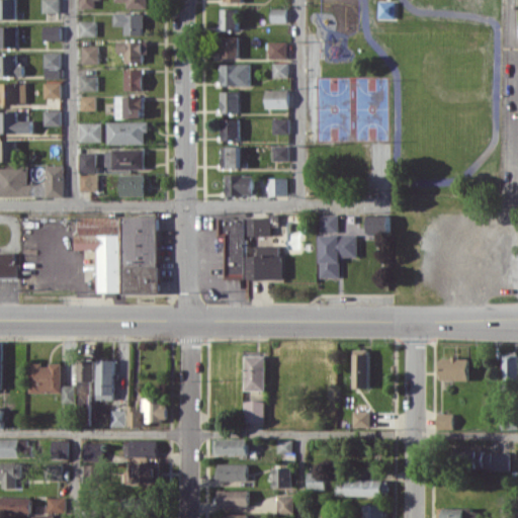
[(0,0),(0,18),(17,19),(17,0),(0,0)]
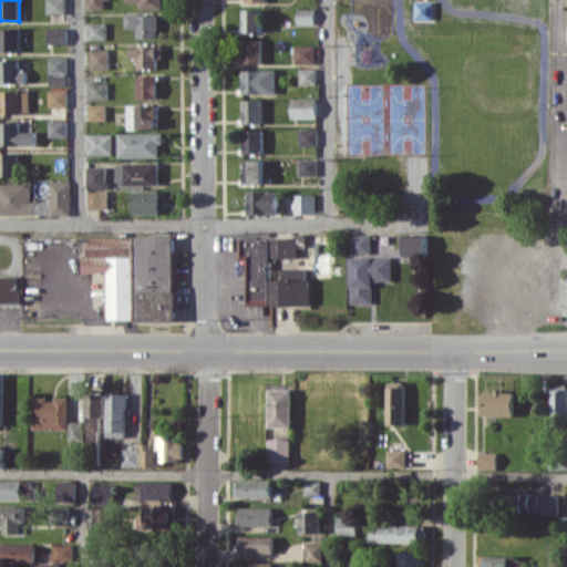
[(65,0),(47,0),(48,13),(66,13),(65,0)]
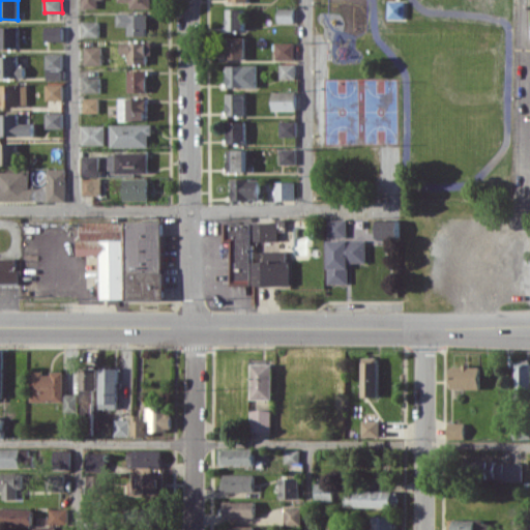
[(82,0),(83,8),(98,7),(97,0),(82,0)]
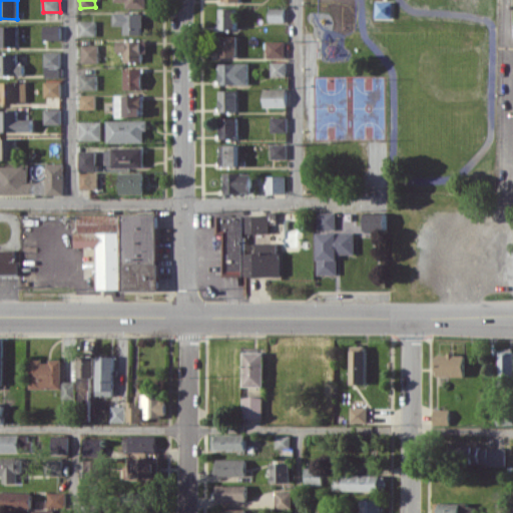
[(127,8),(147,7),(146,0),(115,0),(115,1),(127,1),(127,8)]
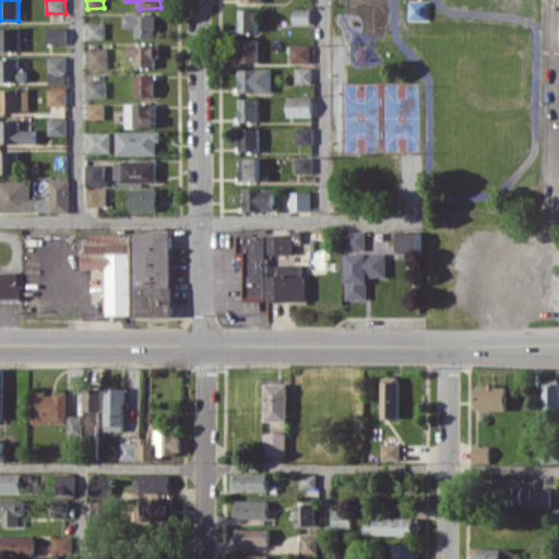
[(259,9),(239,9),(240,32),(260,32),(259,9)]
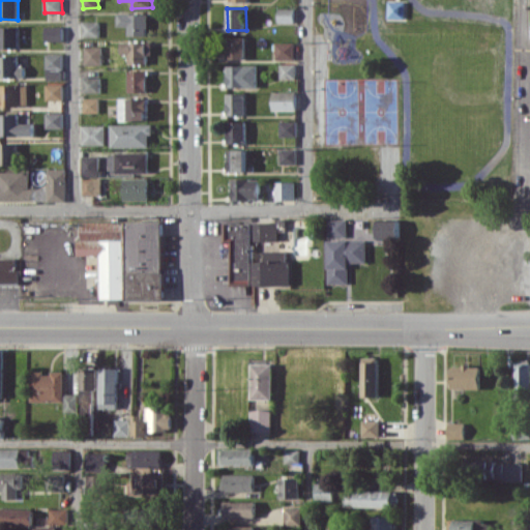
[(278,22),(295,22),(295,8),(278,8),(278,22)]
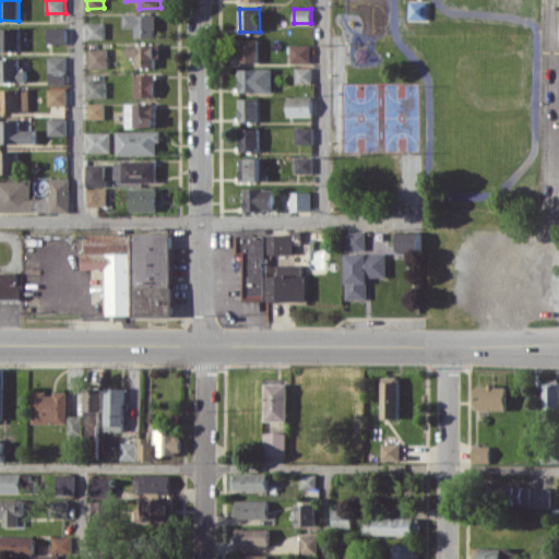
[(157,14),(126,14),(126,27),(137,27),(137,37),(157,37),(157,14)]
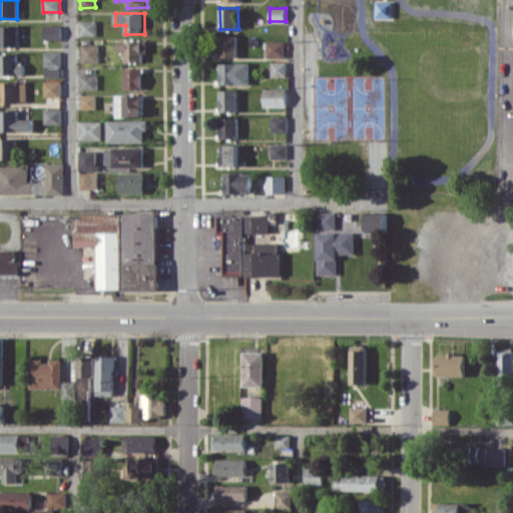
[(79,21),(80,36),(96,35),(96,20),(79,21)]
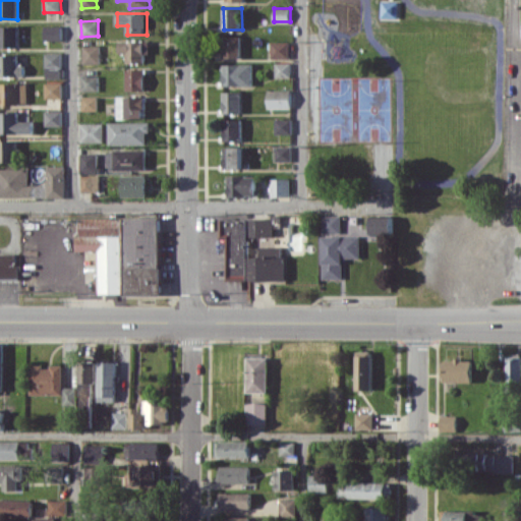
[(19,25),(1,26),(1,49),(19,49),(19,25)]
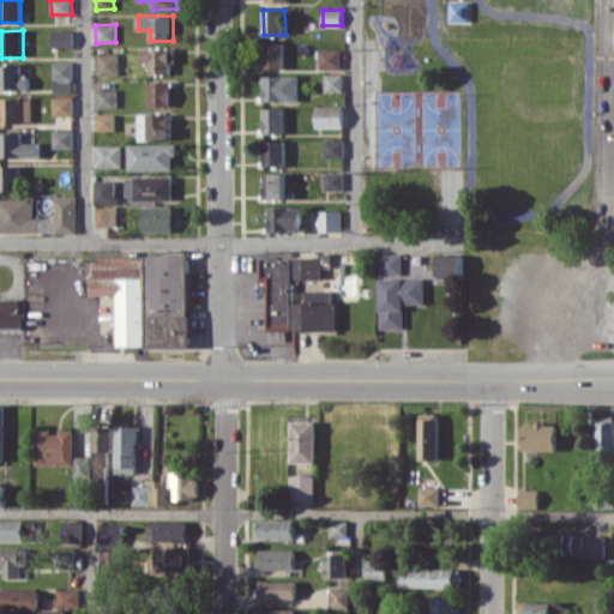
[(54,30),(53,47),(74,48),(74,30),(54,30)]
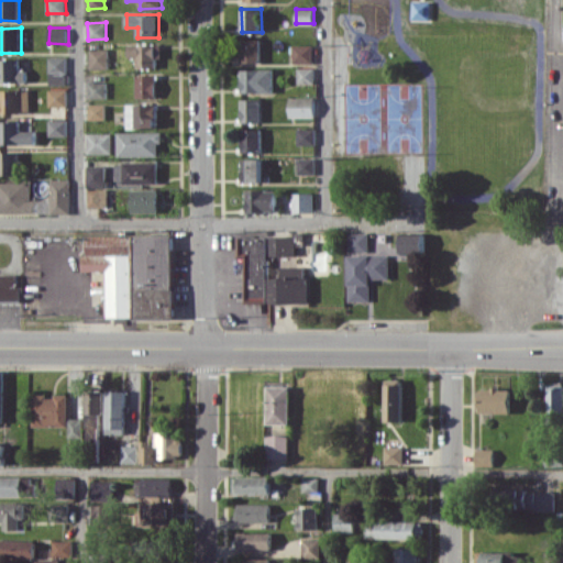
[(261,40),(241,40),(242,62),(261,62),(261,40)]
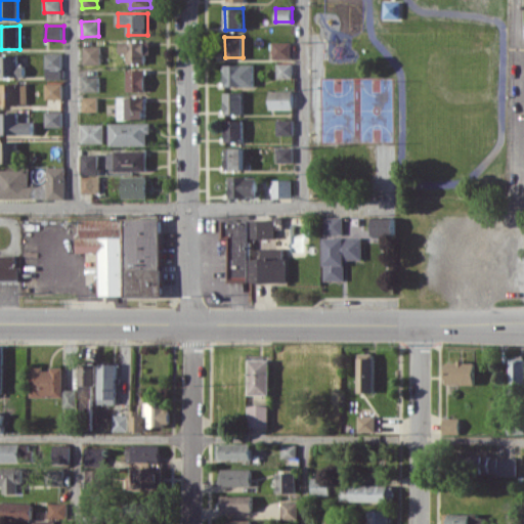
[(128,62),(145,62),(145,53),(150,53),(151,41),(121,41),(121,53),(128,53),(128,62)]
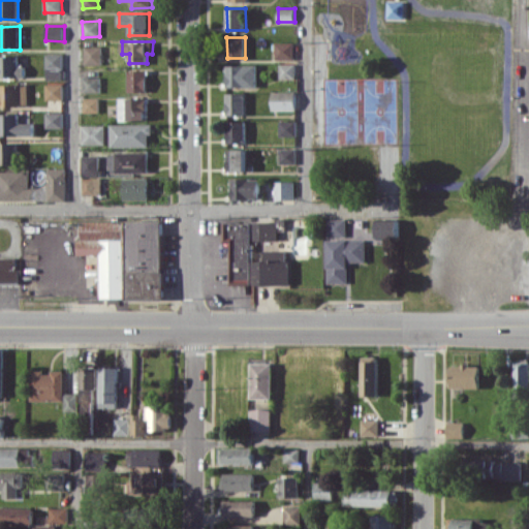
[(276,59),(296,59),(294,41),(276,42),(276,59)]
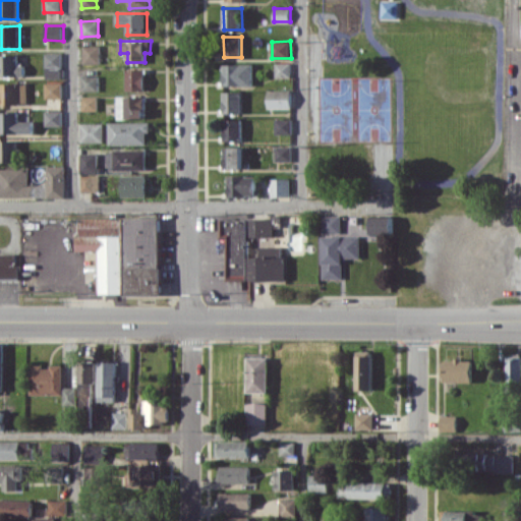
[(83,63),(101,63),(101,45),(83,45),(83,63)]
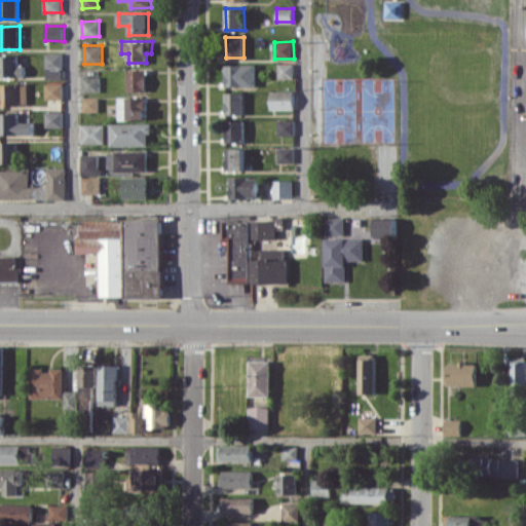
[(64,68),(63,52),(46,53),(46,69),(64,68)]
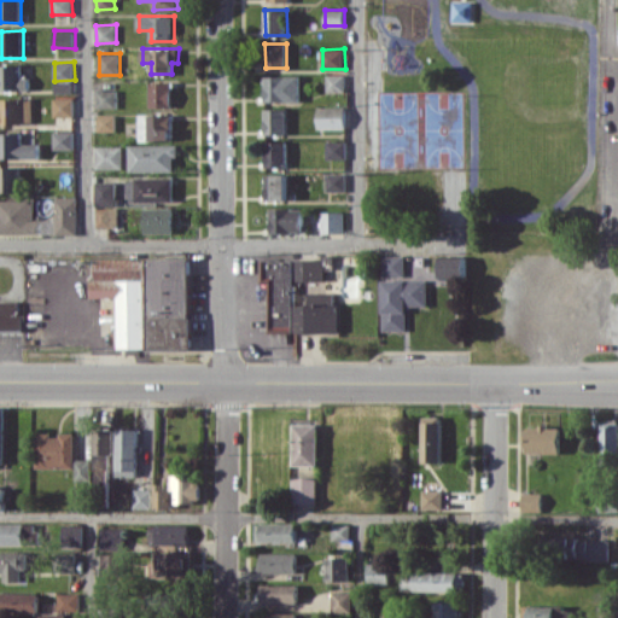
[(0,65),(1,91),(30,89),(29,75),(22,75),(21,64),(0,65)]
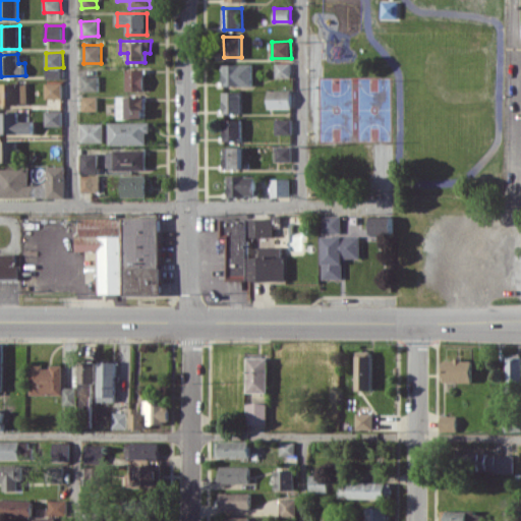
[(291,76),(291,62),(276,63),(276,76),(291,76)]
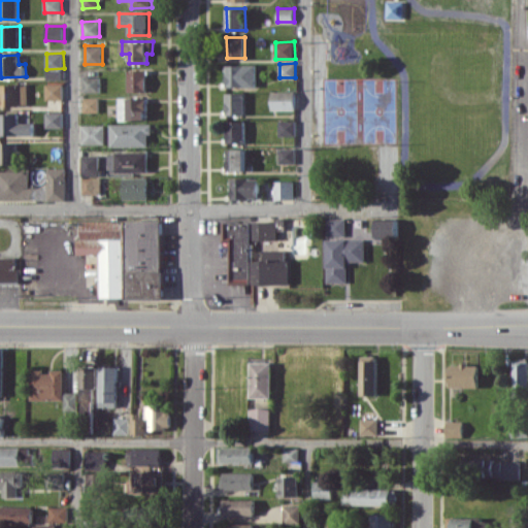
[(257,64),(227,65),(227,87),(257,86),(257,64)]
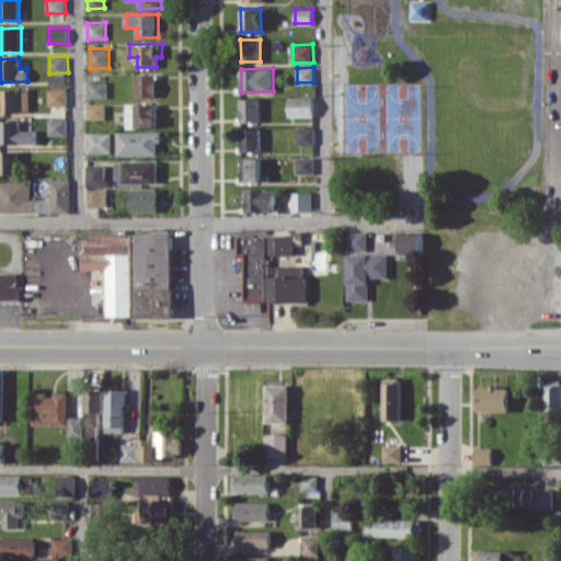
[(137,98),(157,96),(156,73),(137,75),(137,98)]
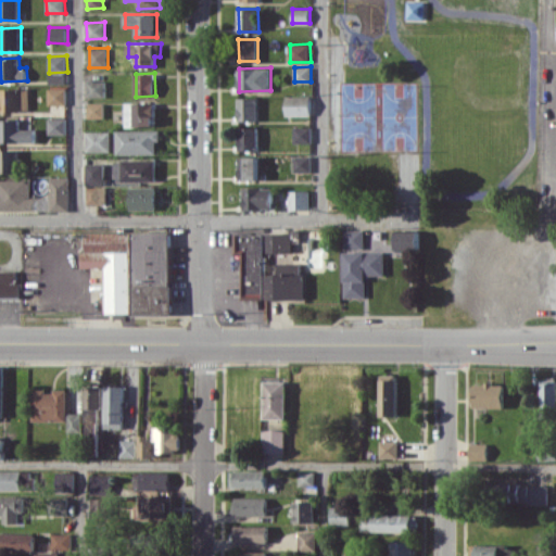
[(105,80),(88,81),(88,97),(106,97),(105,80)]
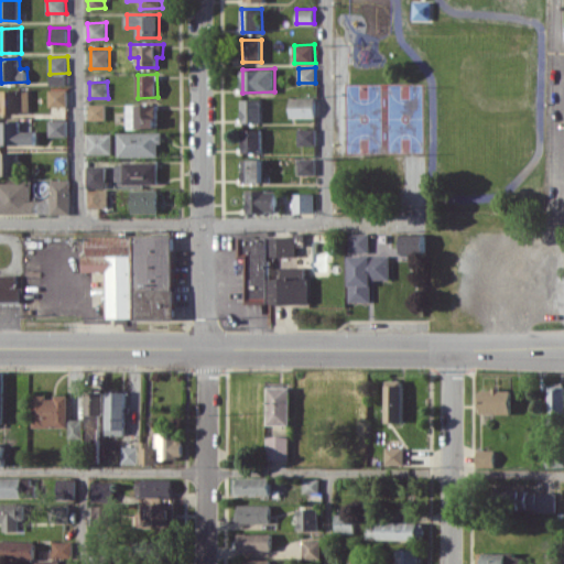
[(31,90),(2,89),(1,112),(31,112),(31,90)]
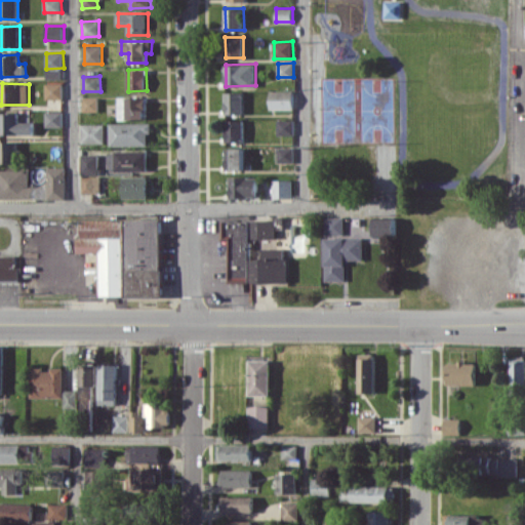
[(64,83),(46,83),(47,98),(64,98),(64,83)]
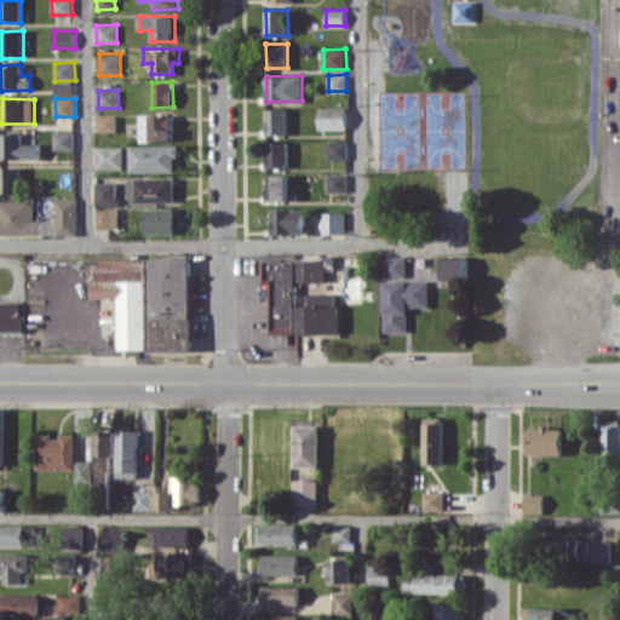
[(348,107),(319,107),(320,130),(348,128),(348,107)]
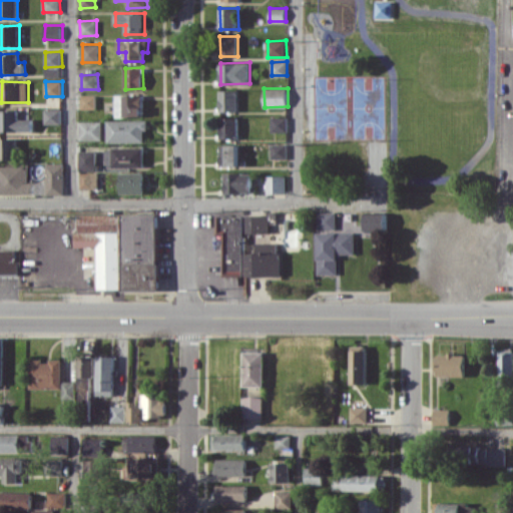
[(220,111),(238,111),(238,90),(220,90),(220,111)]
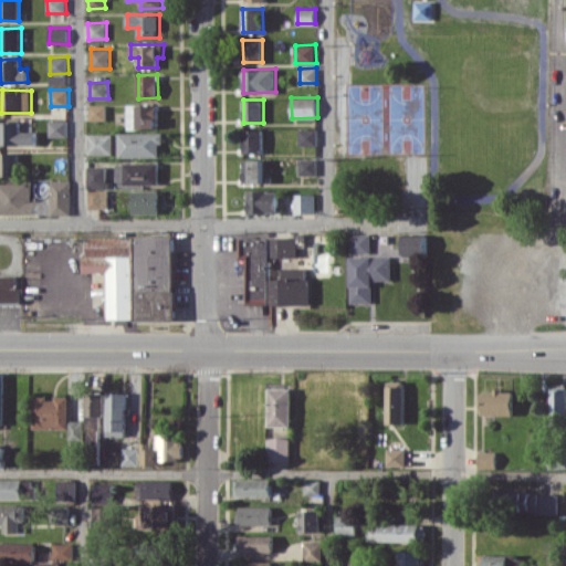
[(158,105),(129,104),(128,128),(157,128),(158,105)]
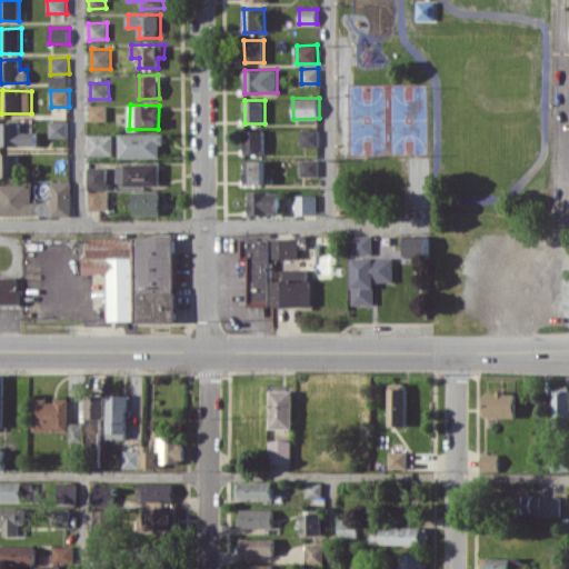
[(108,106),(91,106),(90,120),(108,121),(108,106)]
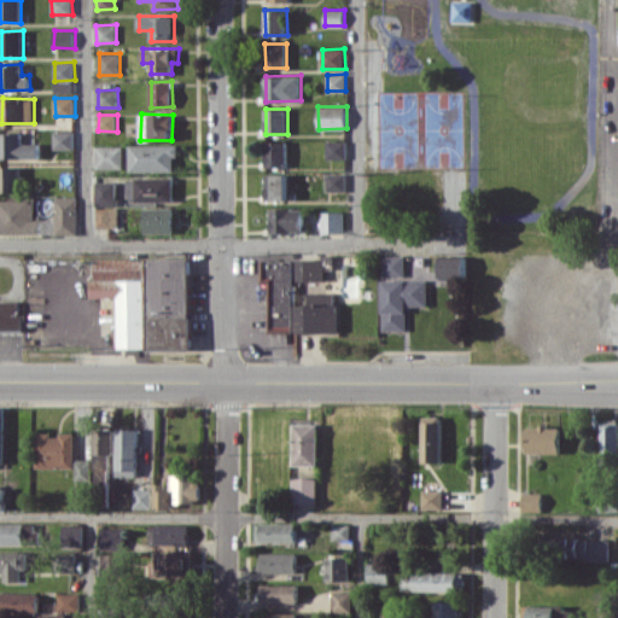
[(40,158),(40,144),(22,144),(22,132),(1,133),(1,158),(40,158)]
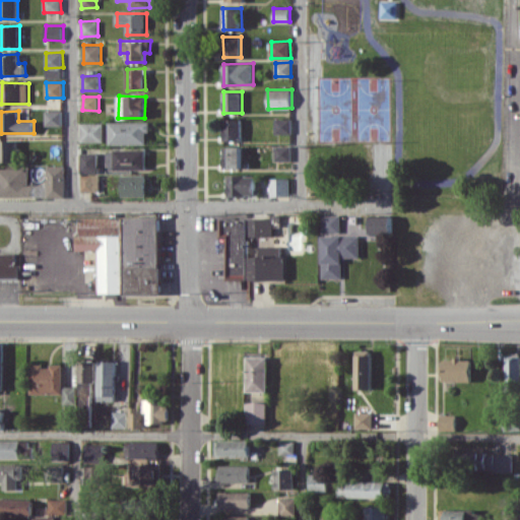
[(62,111),(46,111),(46,126),(62,126),(62,111)]
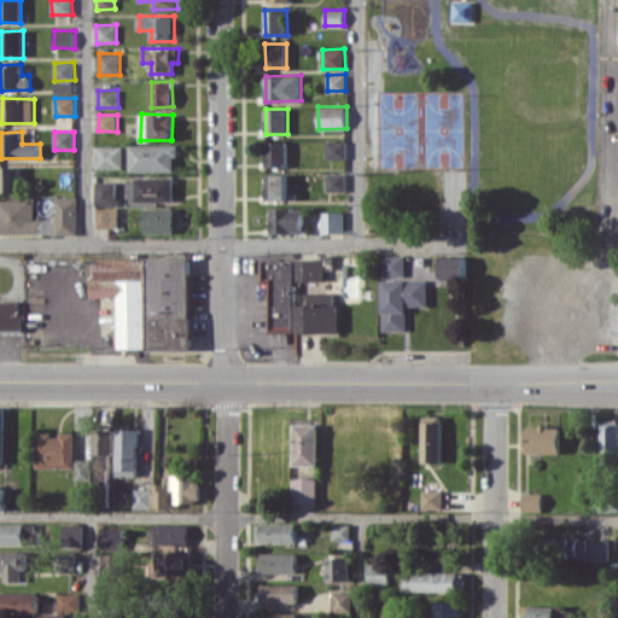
[(267,167),(289,167),(287,140),(266,141),(267,167)]
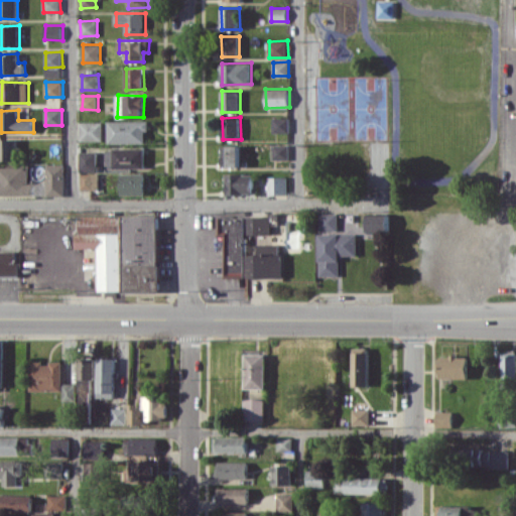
[(273,132),(289,132),(289,118),(273,117),(273,132)]
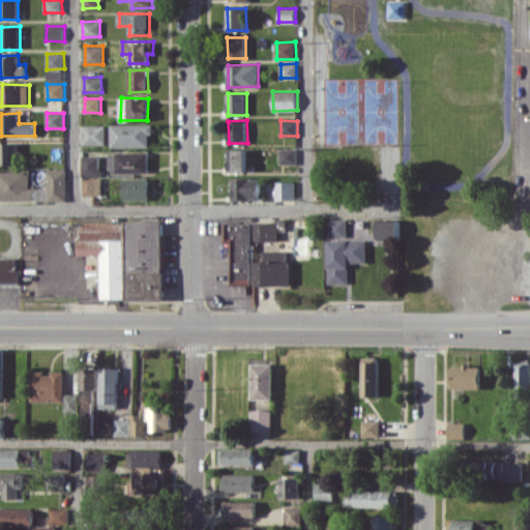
[(153,124),(112,124),(112,147),(150,146),(150,134),(153,134),(153,124)]
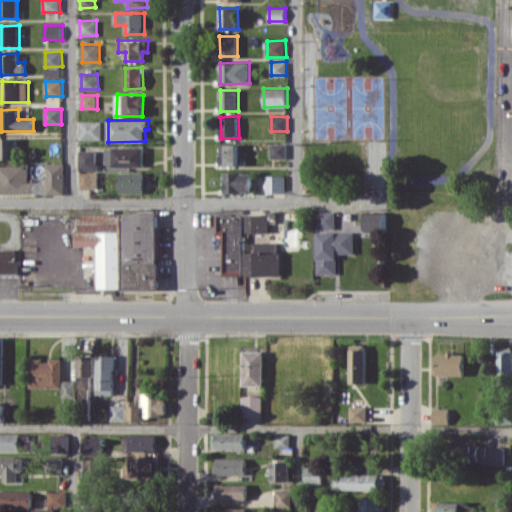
[(103,139),(103,121),(80,121),(80,139),(103,139)]
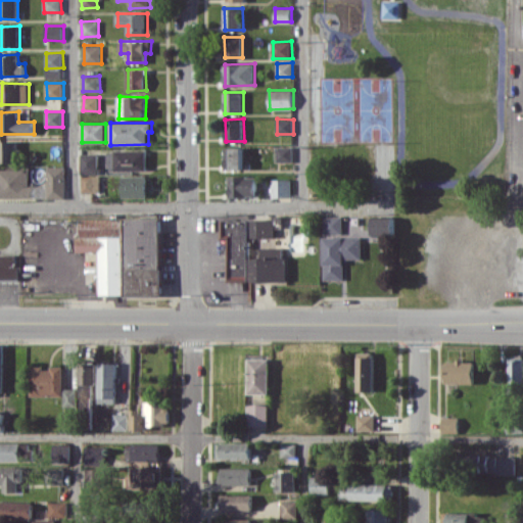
[(17,141),(0,140),(0,161),(17,162),(17,141)]
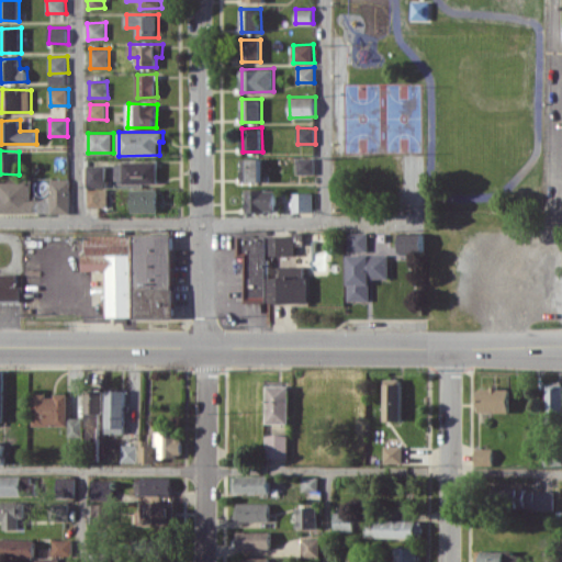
[(314,157),(298,157),(296,173),(314,173),(314,157)]
